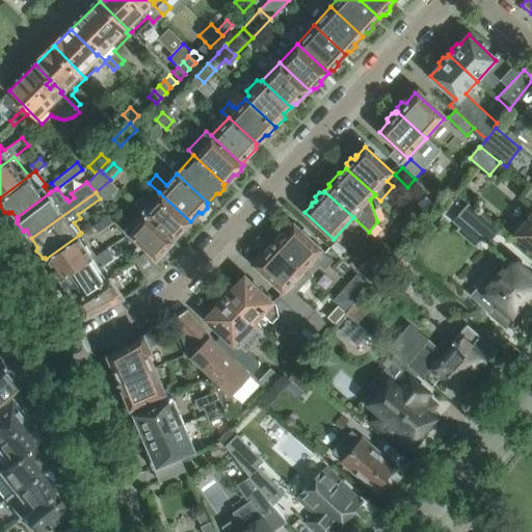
[(190,221),(159,192),(149,203),(144,198),(142,197),(138,198),(133,204),(142,211),(174,240),(182,231),(185,231),(189,225),(189,222),(190,221)]
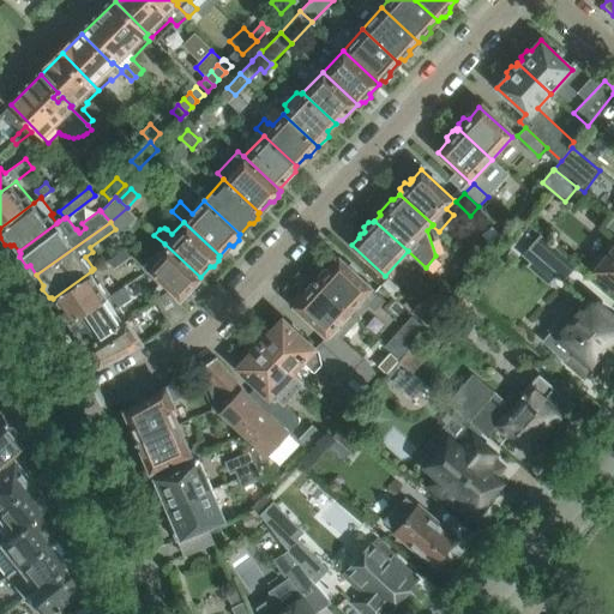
[(540,234),(525,252),(540,265),(545,262),(565,280),(577,265),(540,234)]
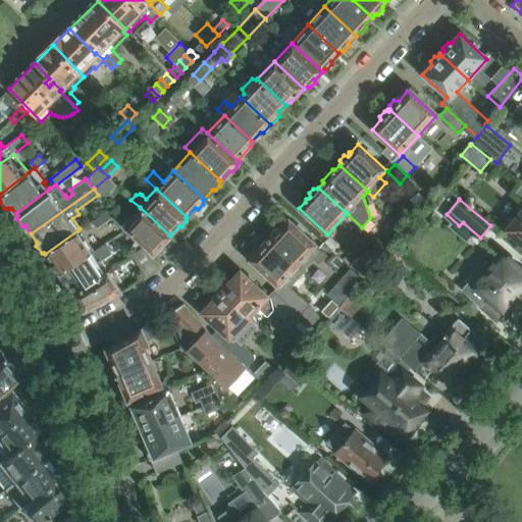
[(521,204),(505,223),(509,226),(507,228),(521,241),(521,204)]
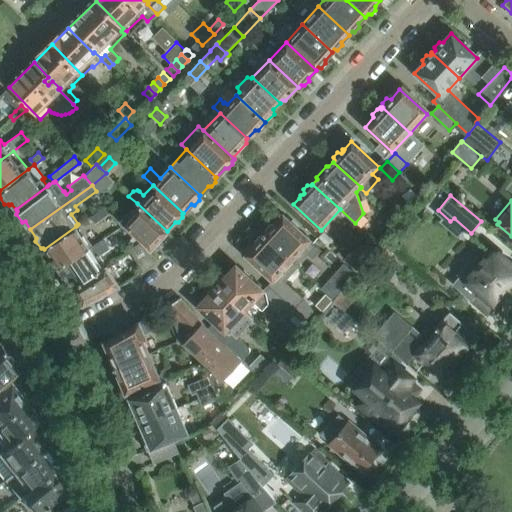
[(167,231),(137,203),(121,220),(150,248),(158,240),(162,240),(165,236),(165,232),(167,231)]
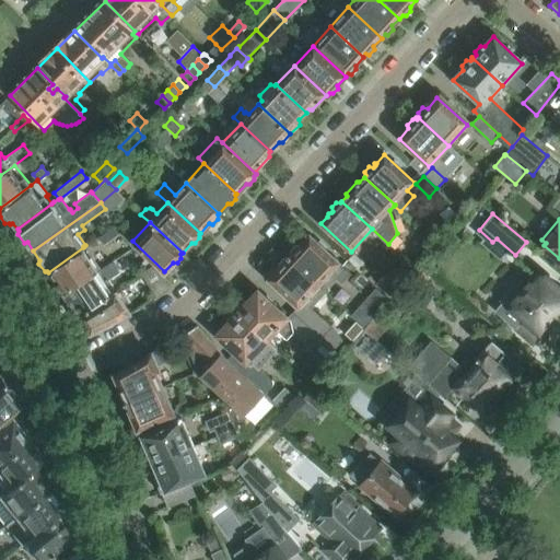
[(115,226),(100,236),(105,245),(120,234),(115,226)]
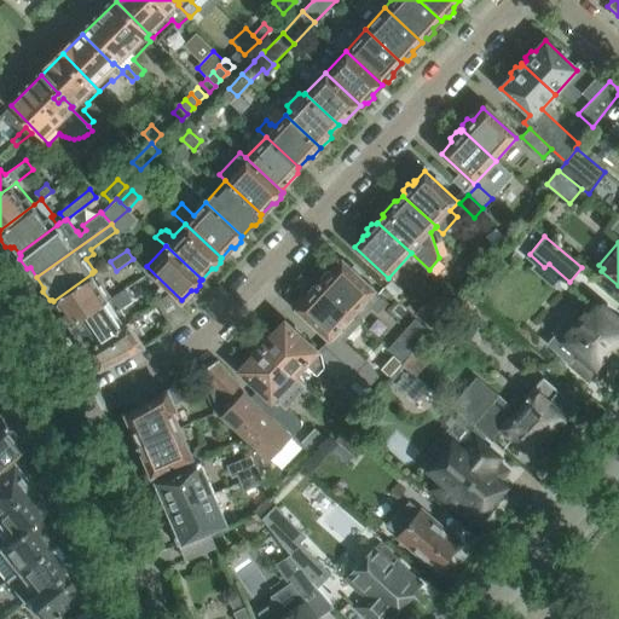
[(325,272),(317,282),(353,316),(358,320),(371,307),(379,313),(388,302),(387,302),(377,293),(342,261),(333,271),(325,272)]
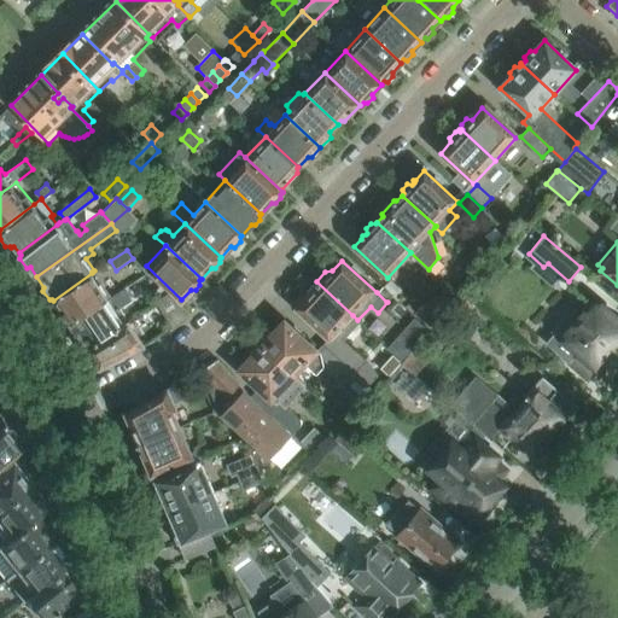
[(112,297),(112,296),(103,283),(100,284),(92,273),(53,301),(62,310),(59,316),(65,324),(69,324),(70,325),(112,297)]
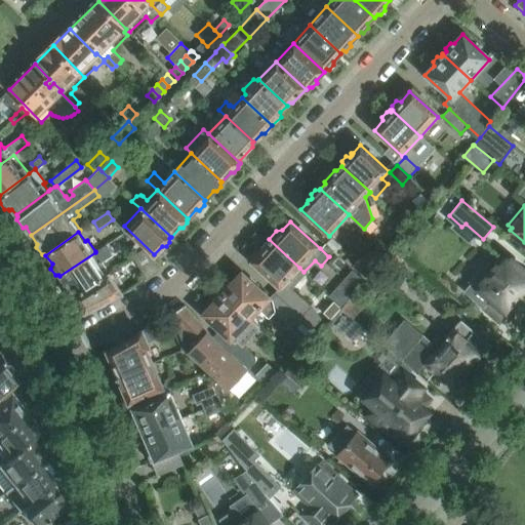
[(332,236),(326,243),(334,250),(340,244),(332,236)]
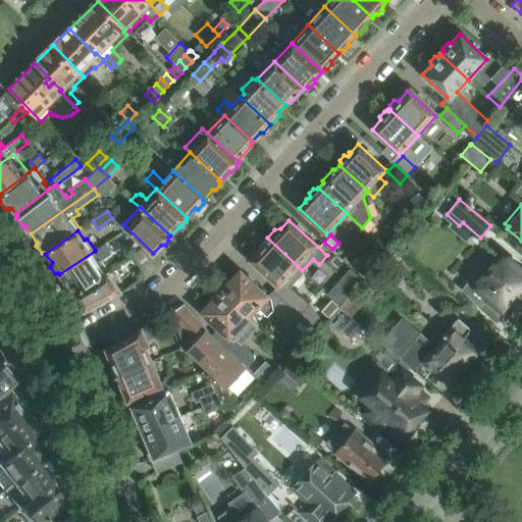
[(260,251),(251,261),(278,286),(273,292),(298,315),(310,327),(320,317),(309,304),(291,285),(304,271),(302,270),(298,266),(267,238),(259,247),(260,251)]
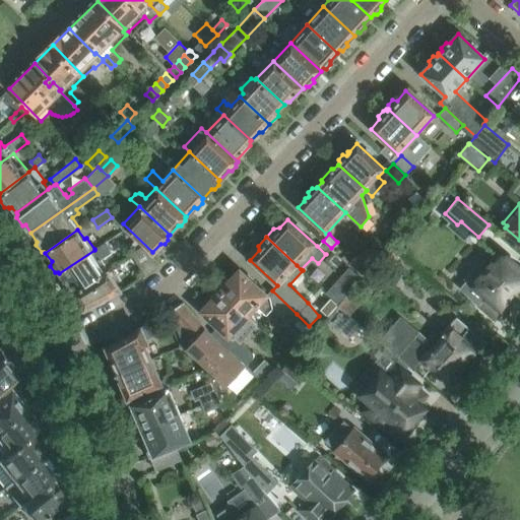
[(134,239),(127,245),(133,253),(142,247),(134,239)]
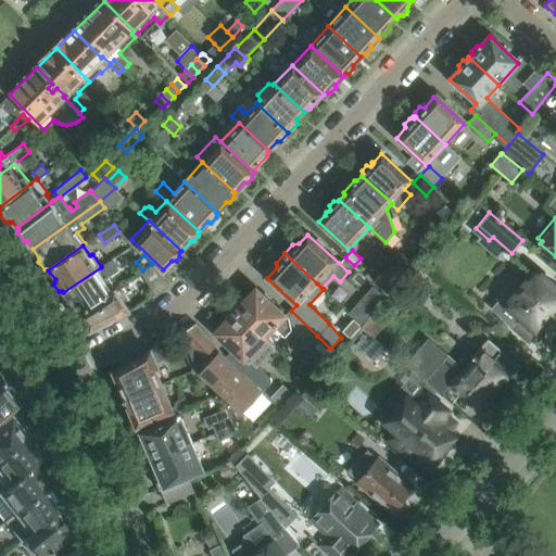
[(354,265),(345,257),(339,263),(348,272),(354,265)]
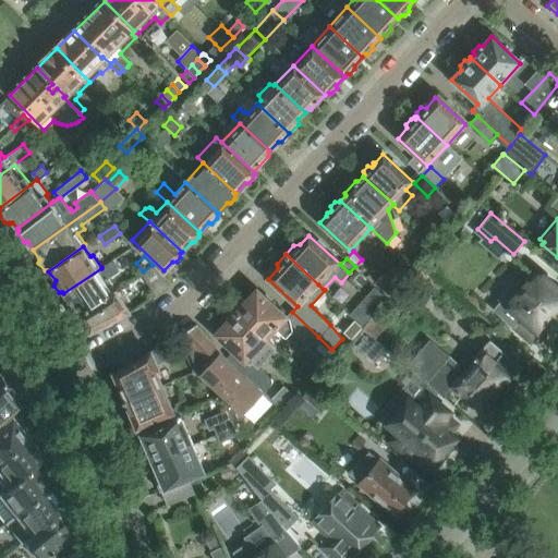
[(77,315),(116,290),(108,278),(120,270),(112,261),(101,267),(101,268),(63,293),(70,302),(68,306),(74,314),(77,314),(77,315)]
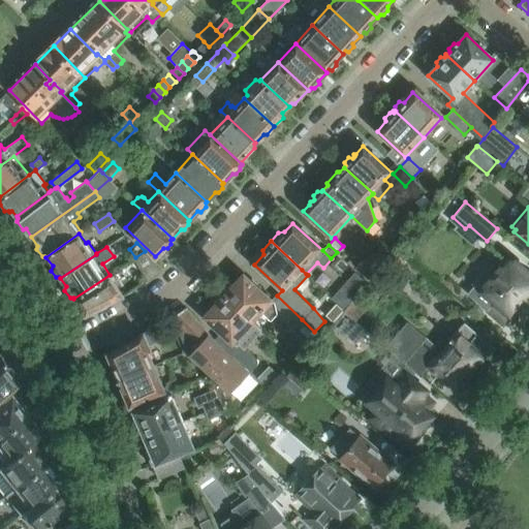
[(135,257),(134,258),(148,280),(160,272),(147,251),(145,251),(135,257)]
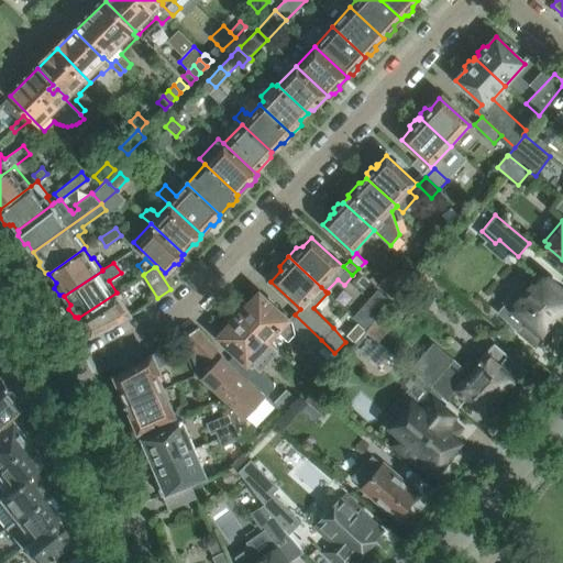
[(521,329),(520,329),(537,343),(547,331),(552,330),(558,323),(558,318),(562,311),(562,290),(540,272),(534,277),(530,274),(519,287),(516,285),(503,301),(505,304),(500,309),(521,329)]
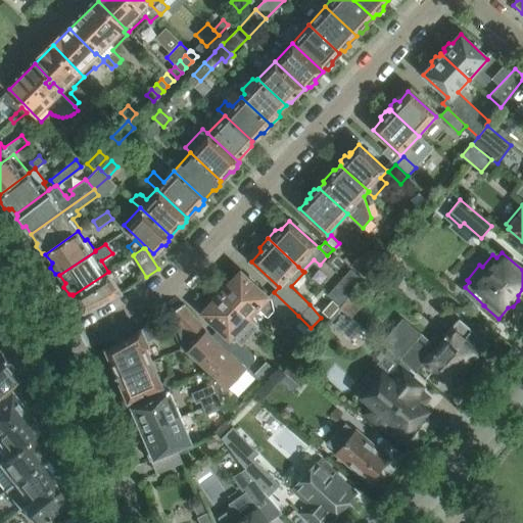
[(109,273),(108,272),(73,295),(83,310),(88,311),(121,293),(121,294),(123,293),(114,281),(117,278),(113,270),(109,273)]
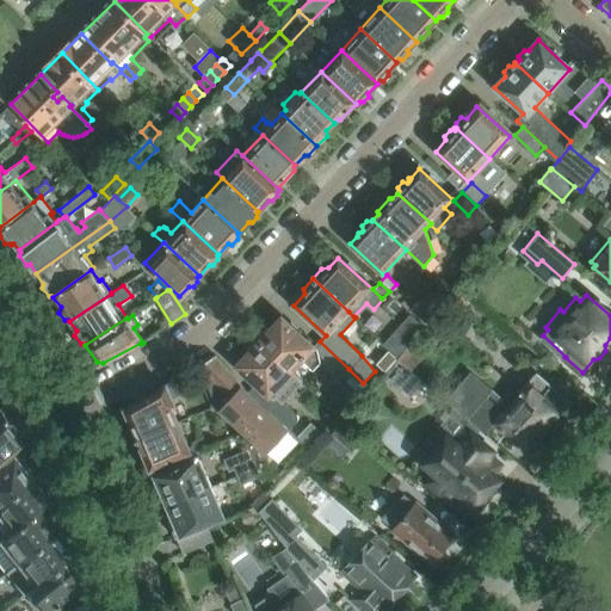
[(349,369),(320,341),(314,347),(282,318),(272,328),(266,328),(257,339),(294,372),(304,360),(313,370),(320,363),(338,381),(349,369)]
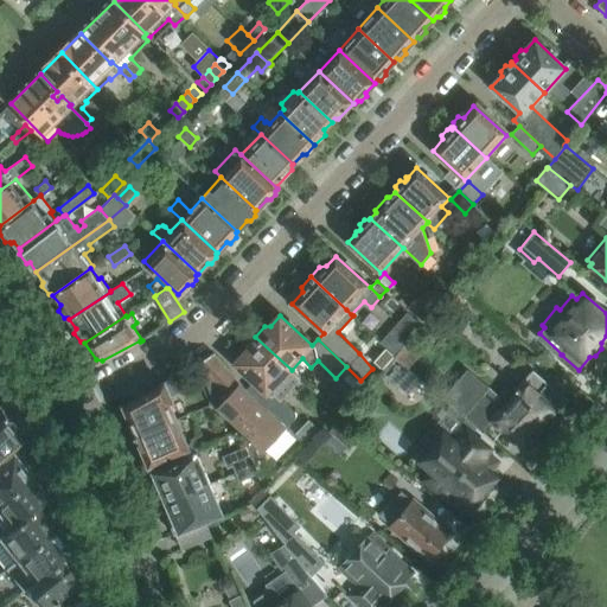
[(393,328),(381,343),(395,356),(408,342),(393,328)]
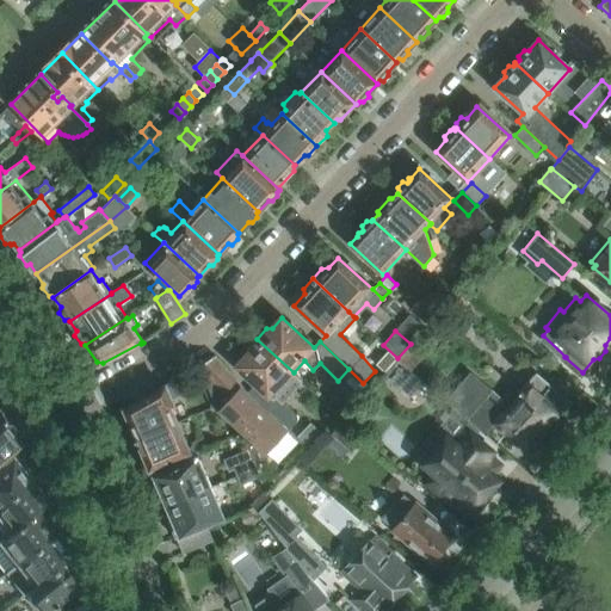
[(301,378),(294,372),(257,339),(247,349),(247,356),(236,366),(255,383),(248,392),(289,430),(298,420),(298,418),(298,417),(297,414),(282,400),(301,378)]
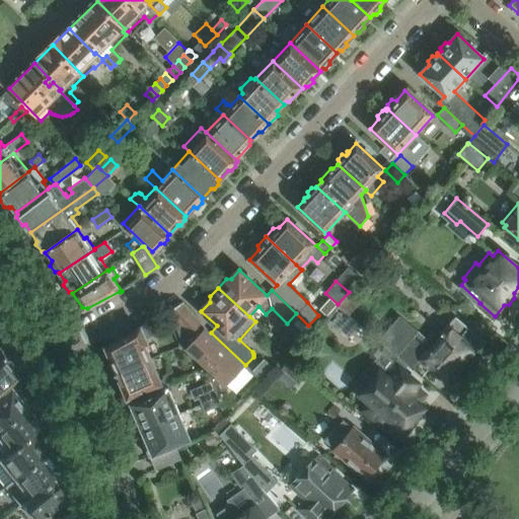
[(338,305),(341,308),(342,308),(350,314),(360,302),(349,292),(338,304),(338,305)]
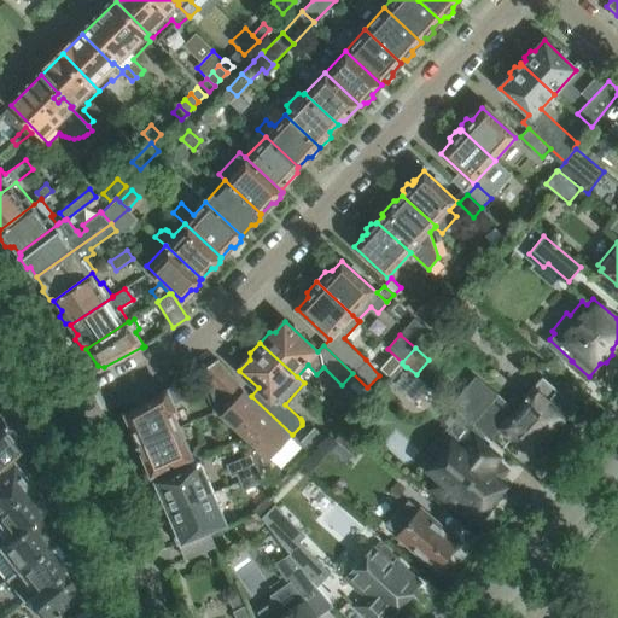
[(250,396),(217,360),(200,369),(220,414),(244,436),(255,462),(264,455),(269,461),(292,435),(251,396),(250,396)]
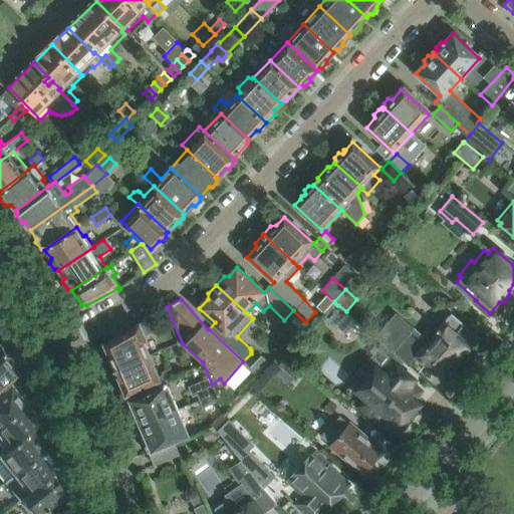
[(346,311),(338,305),(337,305),(327,317),(345,333),(356,320),(346,311)]
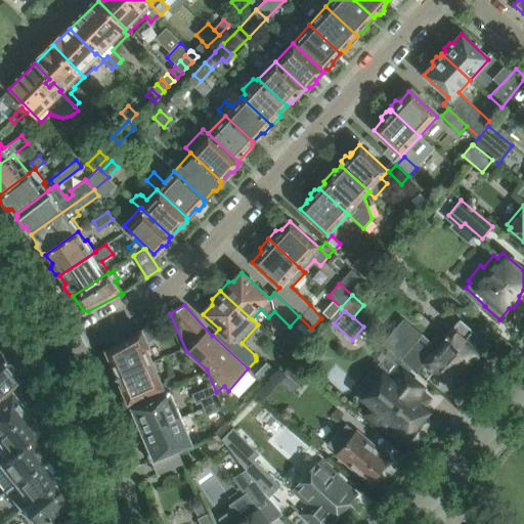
[(479,357),(488,346),(460,320),(455,325),(453,323),(446,332),(442,328),(431,341),(403,318),(382,343),(418,373),(424,365),(434,374),(435,372),(453,387),(469,368),(474,368),(479,361),(479,357)]
